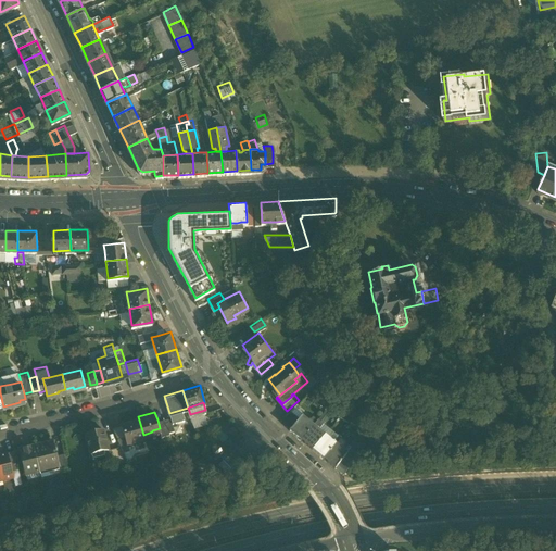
[(294,412),(286,423),(290,427),(299,415),(294,412)]
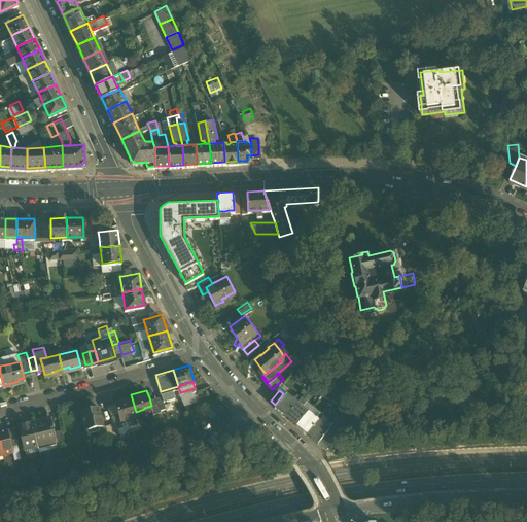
[(275,405),(274,405),(282,411),(285,414),(296,399),(292,396),(286,391),(283,393),(275,405)]
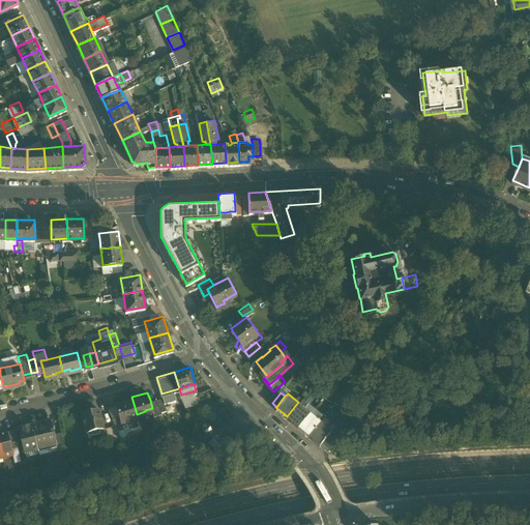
[(302,397),(298,394),(294,399),(298,402),(302,397)]
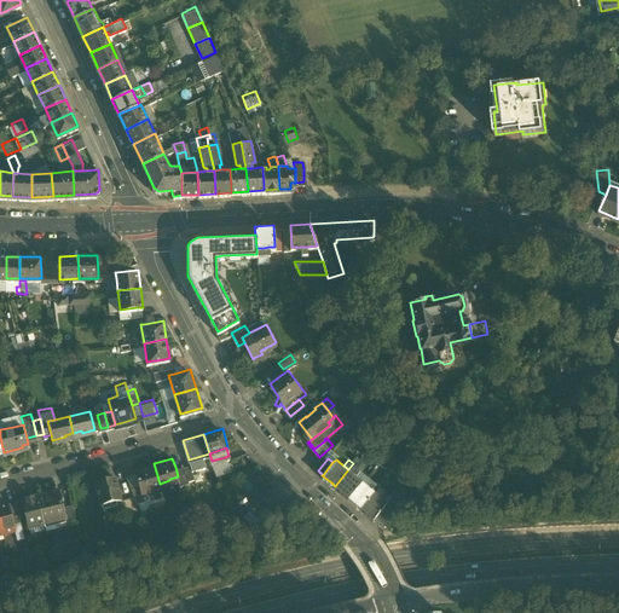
[(154,463),(134,469),(139,484),(140,490),(143,495),(162,489),(160,484),(154,463)]
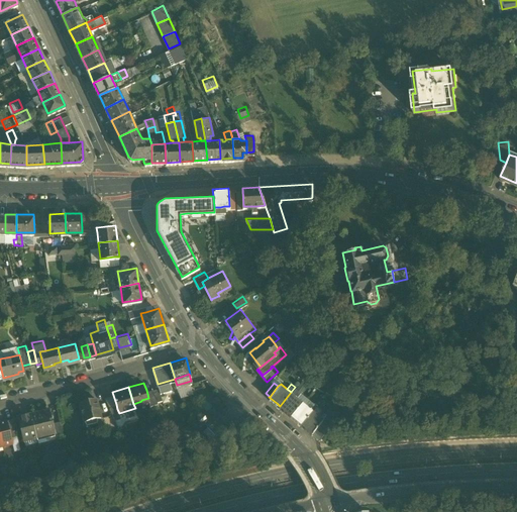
[(300,391),(295,387),(291,392),(296,396),(300,391)]
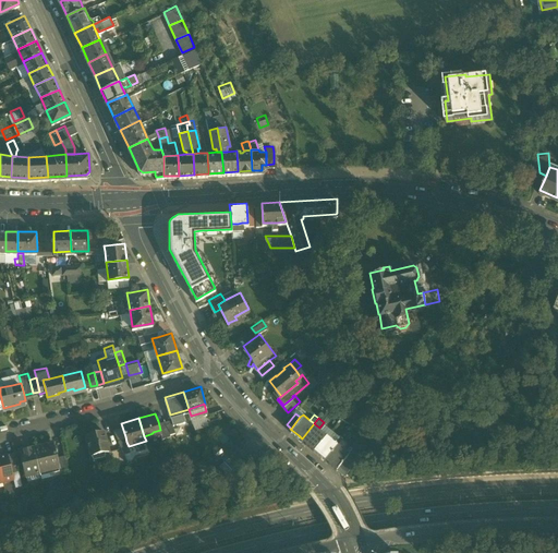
[(166,423),(165,420),(158,421),(160,430),(161,436),(170,434),(166,423)]
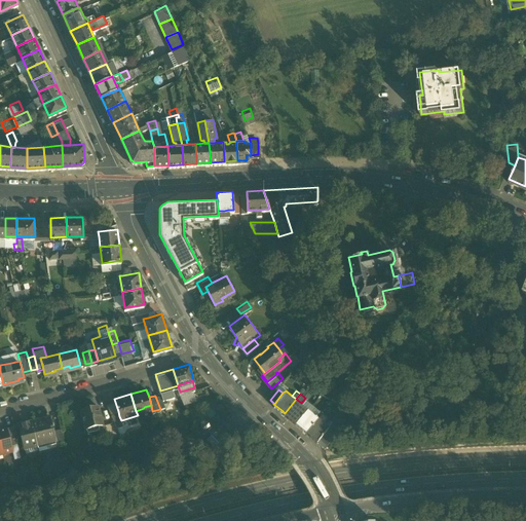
[(301,403),(296,399),(285,413),(289,416),(288,416),(295,421),(307,408),(301,403)]
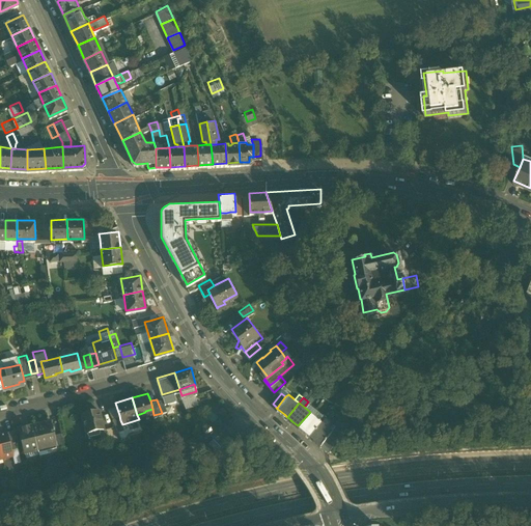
[(99,407),(82,411),(86,431),(87,431),(87,432),(93,430),(93,428),(103,426),(99,407)]
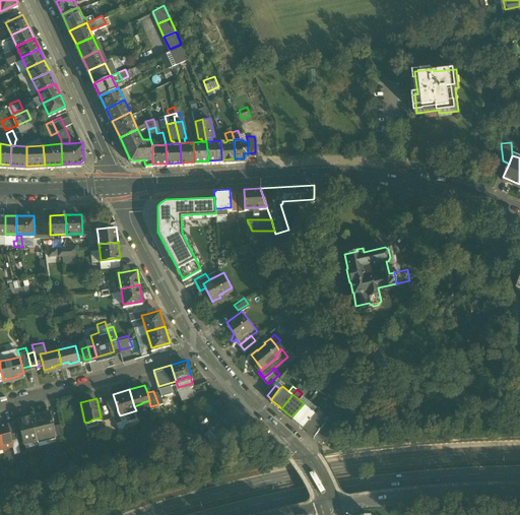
[(304,403),(291,416),(299,423),(300,423),(303,426),(314,411),(312,410),(304,403)]
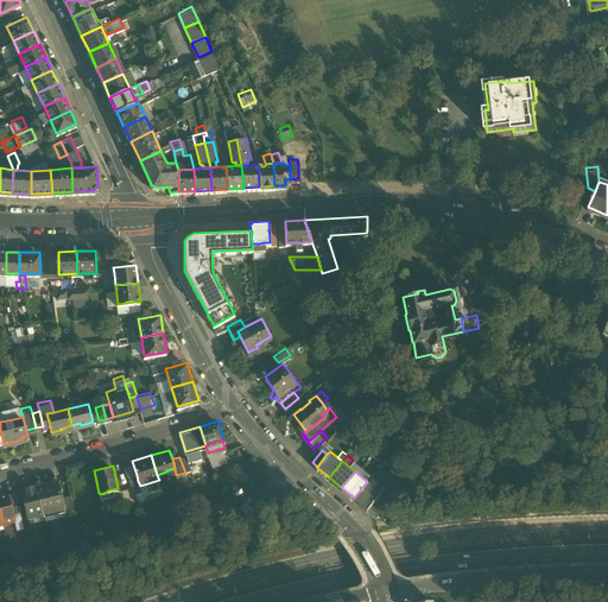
[(137,475),(128,477),(134,490),(140,489),(140,486),(138,481),(137,475)]
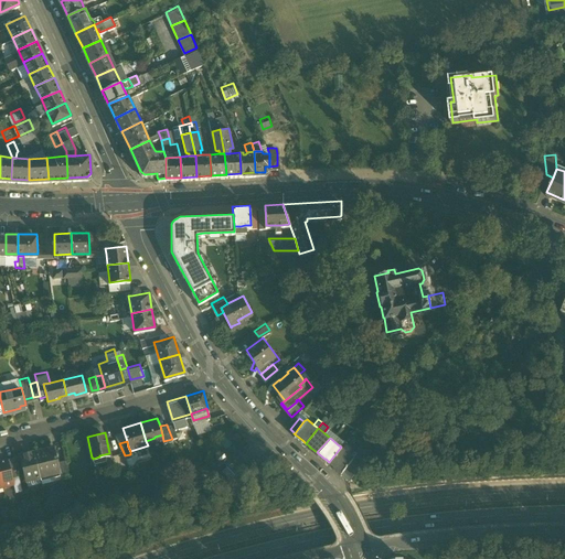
[(350,445),(345,442),(341,447),(345,451),(350,445)]
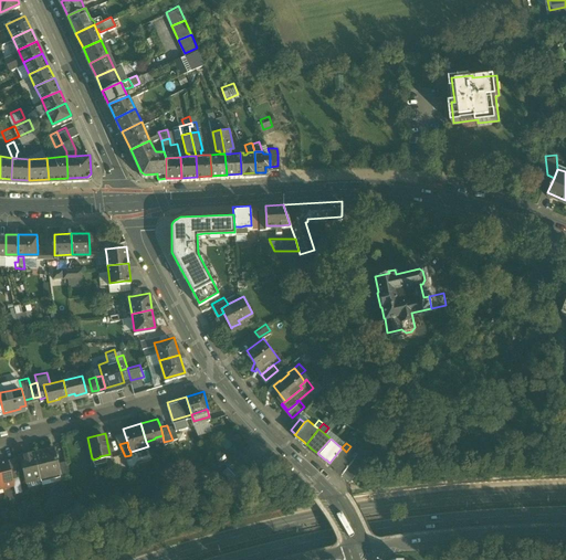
[(56,461),(53,446),(33,451),(40,477),(62,472),(59,461),(56,461)]
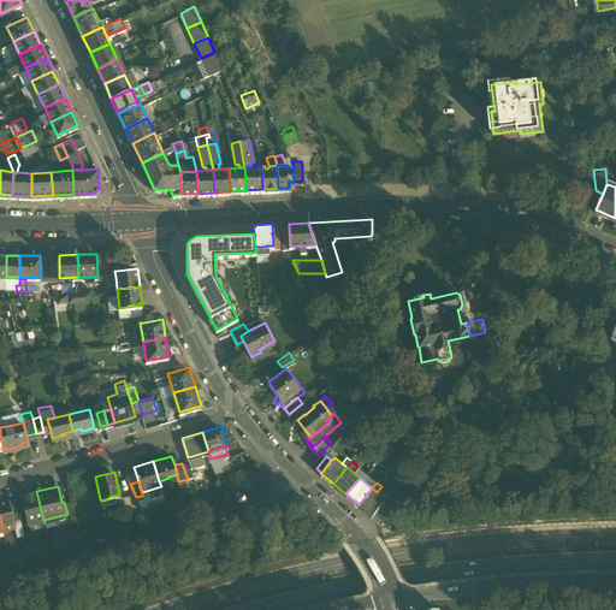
[(161,486),(142,492),(142,496),(143,495),(143,496),(149,499),(165,496),(163,490),(161,486)]
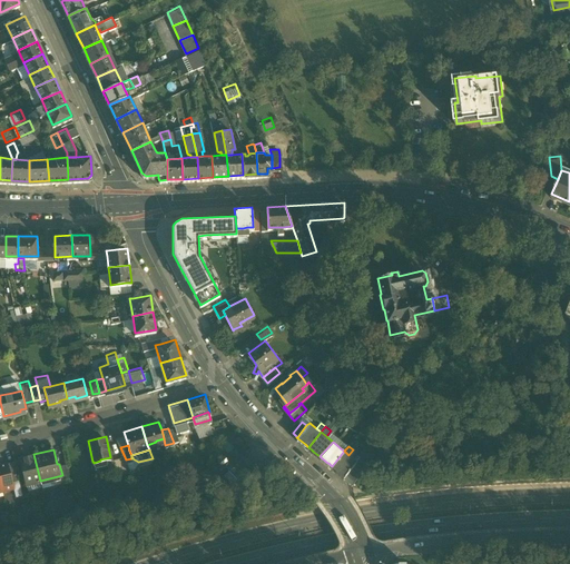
[(344,451),(332,466),(335,468),(335,470),(343,476),(353,464),(355,461),(349,455),(344,451)]
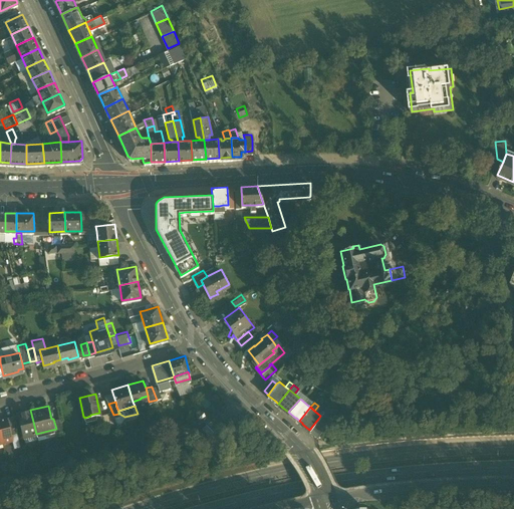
[(221,409),(212,417),(216,422),(225,413),(221,409)]
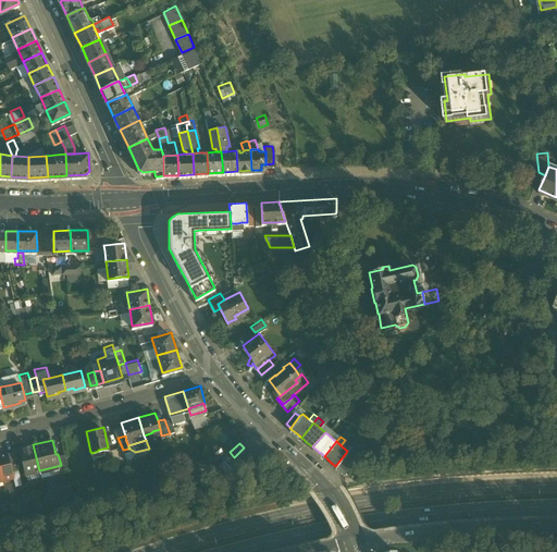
[(33,444),(20,448),(26,474),(26,473),(27,477),(40,474),(39,470),(33,444)]
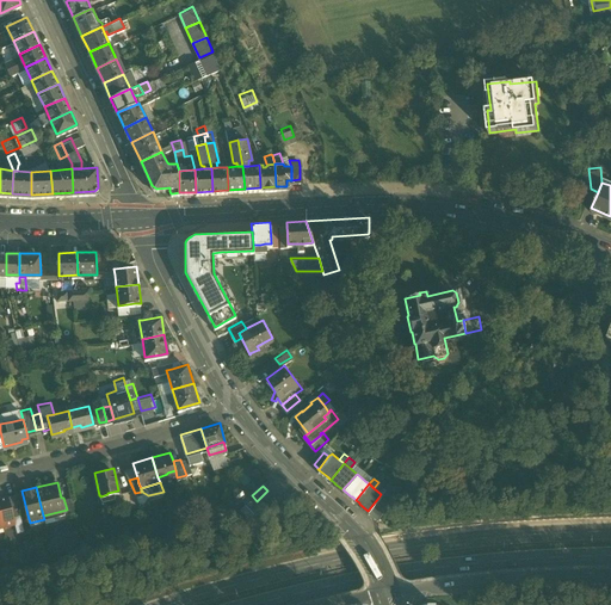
[(267,491),(257,501),(260,505),(263,506),(272,497),(267,491)]
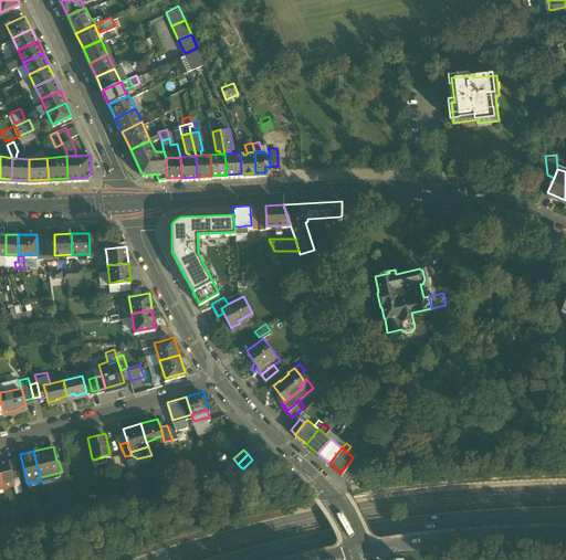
[(13,456),(7,457),(12,477),(18,475),(13,456)]
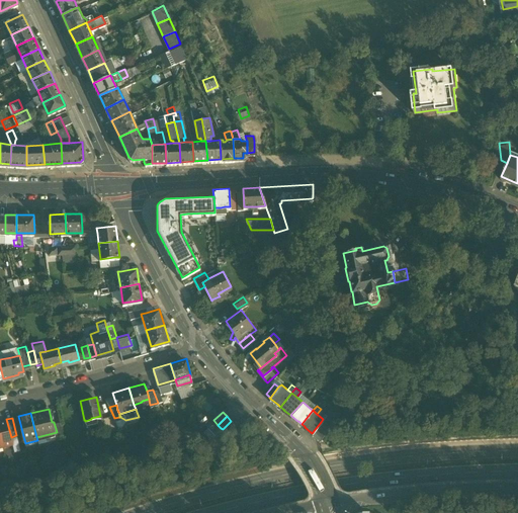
[(6,419),(0,420),(0,435),(2,445),(12,442),(11,437),(6,419)]
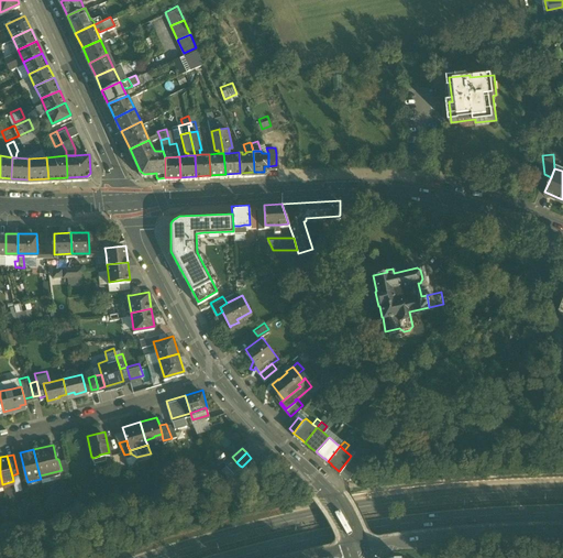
[(65,458),(58,459),(62,470),(62,472),(63,472),(68,471),(65,458)]
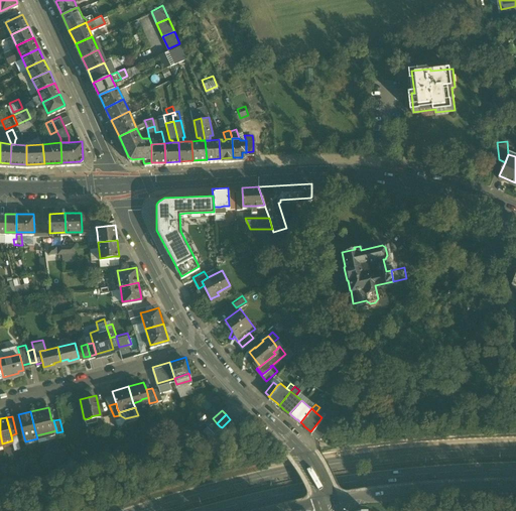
[(230,419),(222,427),(226,431),(234,423),(230,419)]
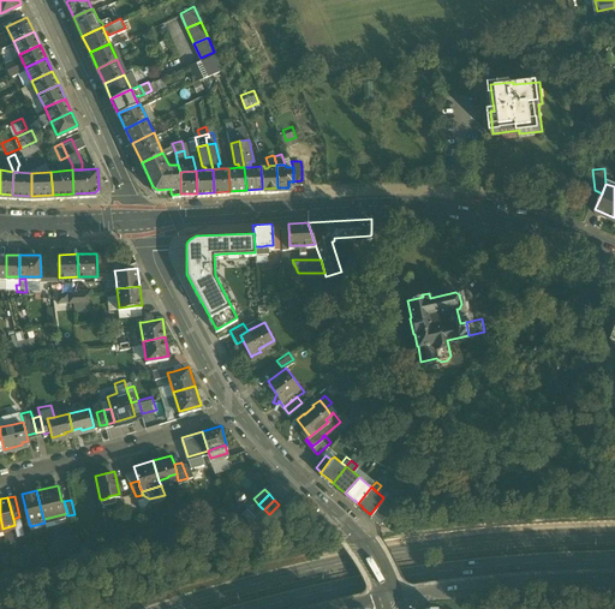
[(370,514),(380,521),(388,507),(381,501),(370,514)]
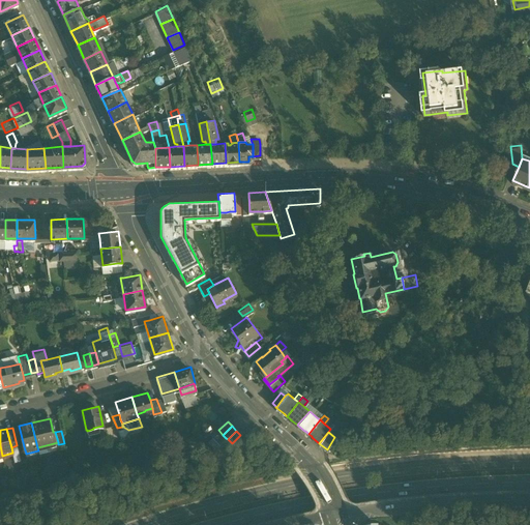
[(228,439),(226,438),(221,443),(226,449),(232,443),(228,439)]
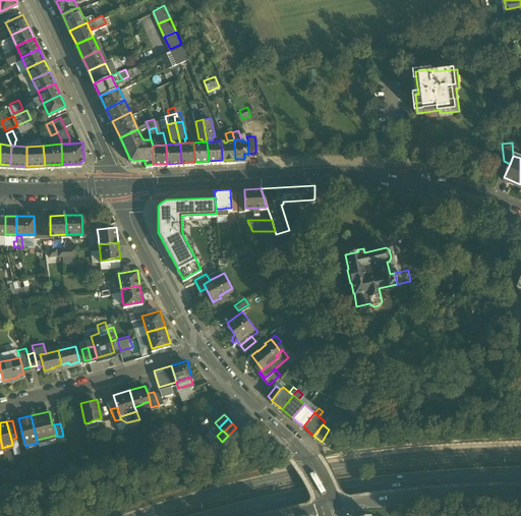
[(57,435),(37,440),(38,443),(38,445),(59,440),(58,437),(57,437),(57,435)]
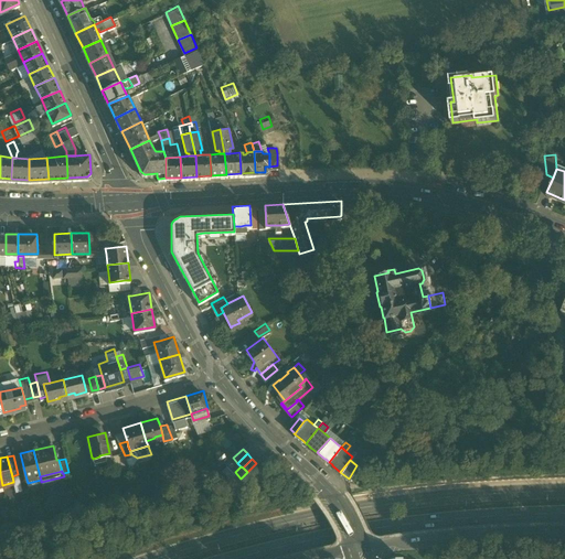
[(241,479),(235,472),(230,477),(235,482),(240,480),(241,479)]
